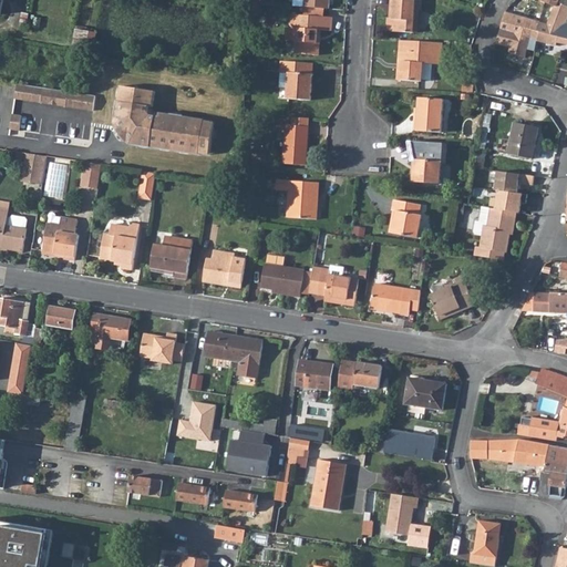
[(329,11),(330,0),(306,0),(306,10),(329,11)]
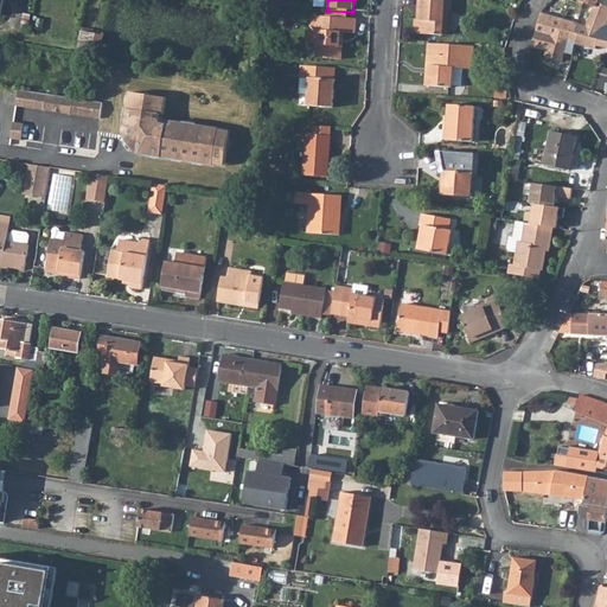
[(443,37),(445,13),(449,13),(449,1),(426,0),(420,0),(420,12),(422,12),(422,23),(417,23),(416,36),(443,37)]
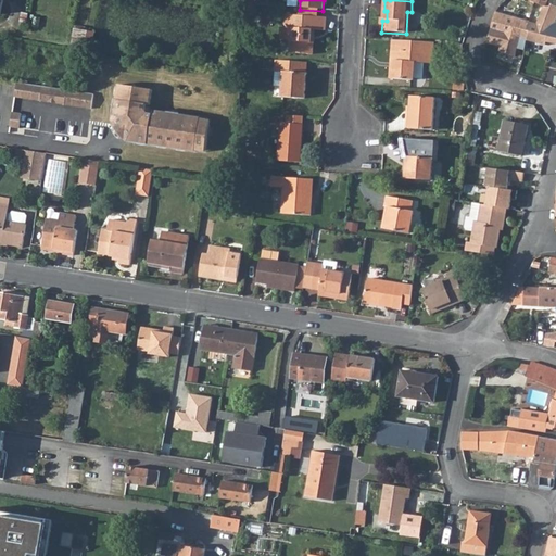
[(503,43),(503,41),(505,33),(526,38),(546,43),(547,40),(555,41),(555,22),(555,23),(555,20),(555,7),(544,4),(533,1),(532,7),(530,12),(527,21),(509,16),(495,12),(488,39),(503,43)]
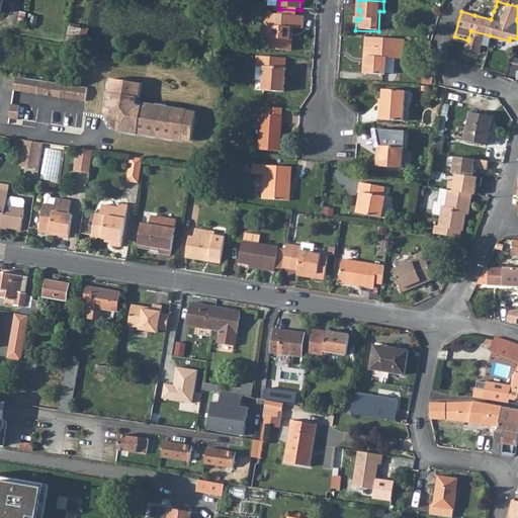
[(491,19),(494,11),(477,6),(475,15),(491,19)]
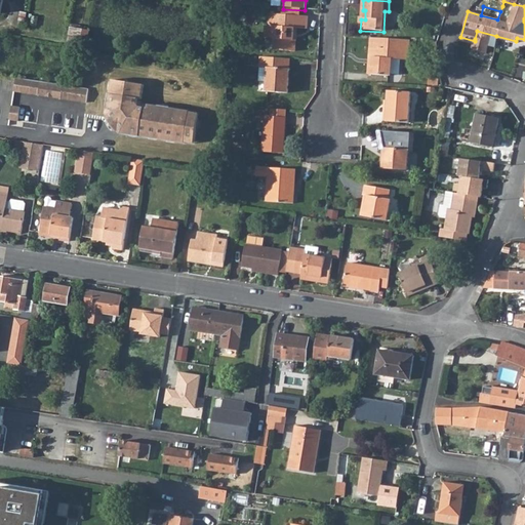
[(276,29),(275,52),(296,53),(296,42),(294,42),(295,31),(308,32),(309,18),(271,15),(270,29),(276,29)]
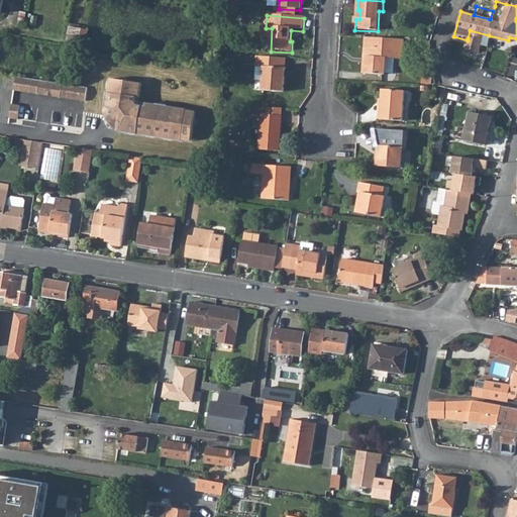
[(487,43),(489,35),(470,30),(468,38),(487,43)]
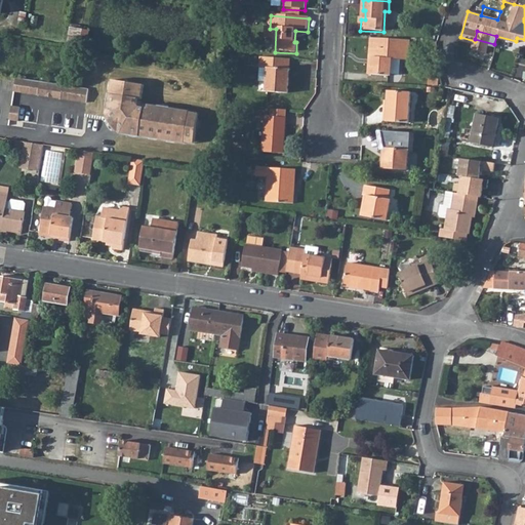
[(408,62),(409,43),(371,41),(370,59),(372,59),(371,76),(391,77),(392,61),(408,62)]
